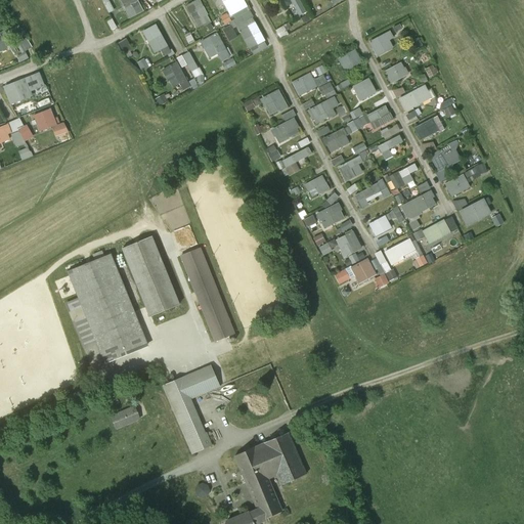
[(143,12),(136,0),(119,0),(129,19),(143,12)]
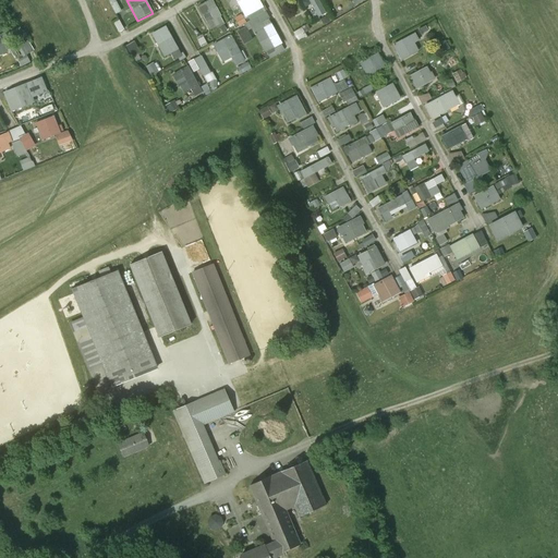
[(221,16),(211,0),(210,0),(197,7),(207,24),(213,21),(217,29),(225,25),(220,17),(221,16)]
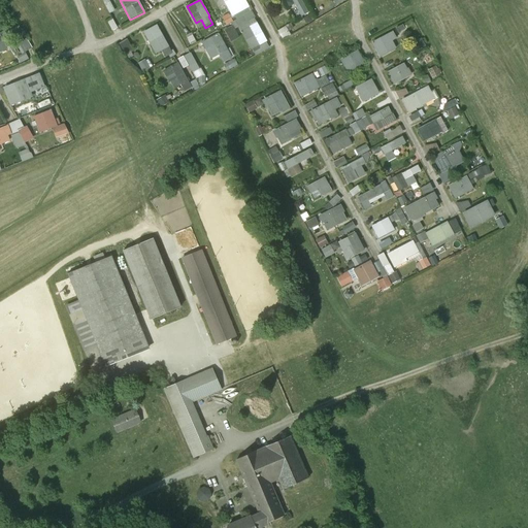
[(250,7),(244,0),(223,0),(232,17),(250,7)]
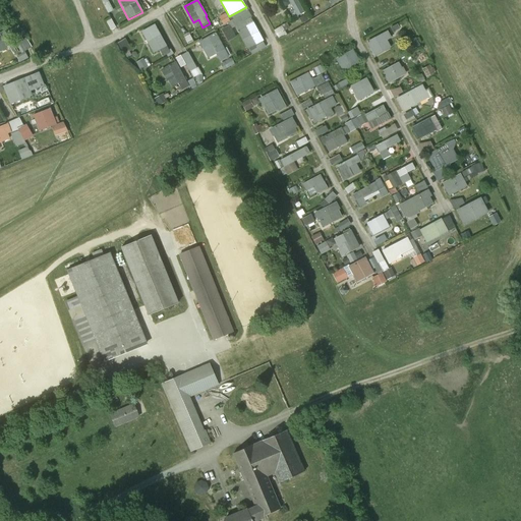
[(303,12),(296,0),(288,0),(297,16),(303,12)]
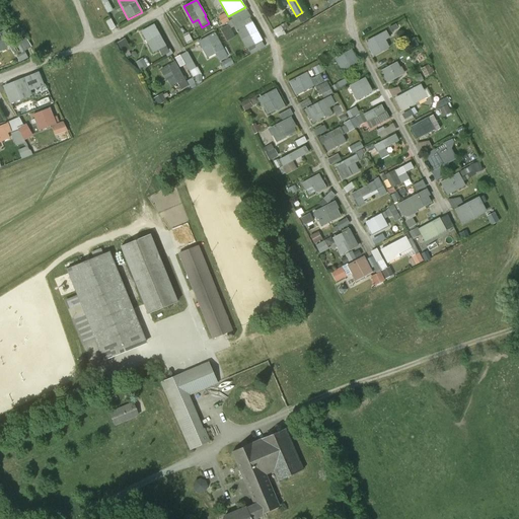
[(250,17),(247,11),(226,23),(228,25),(221,29),(227,42),(235,38),(230,29),(234,27),(246,49),(248,49),(261,42),(251,23),(252,22),(249,18),(250,17)]
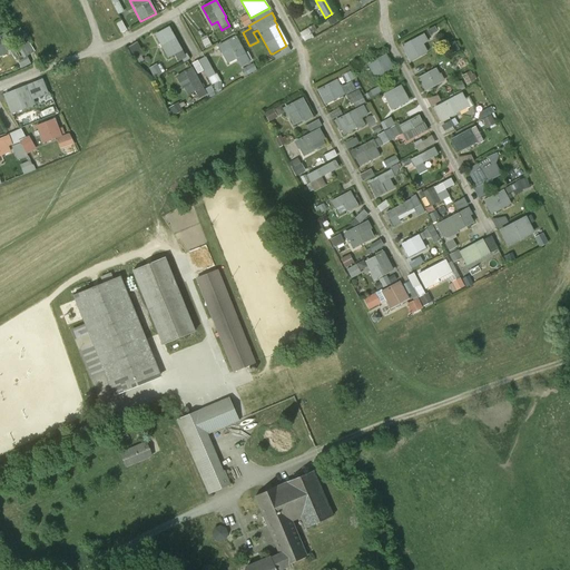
[(251,23),(246,16),(241,19),(244,26),(251,23)]
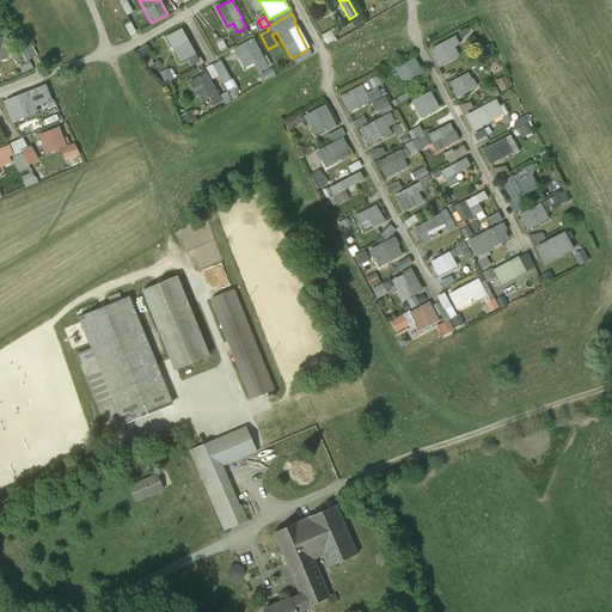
[(136,34),(130,22),(123,25),(129,37),(136,34)]
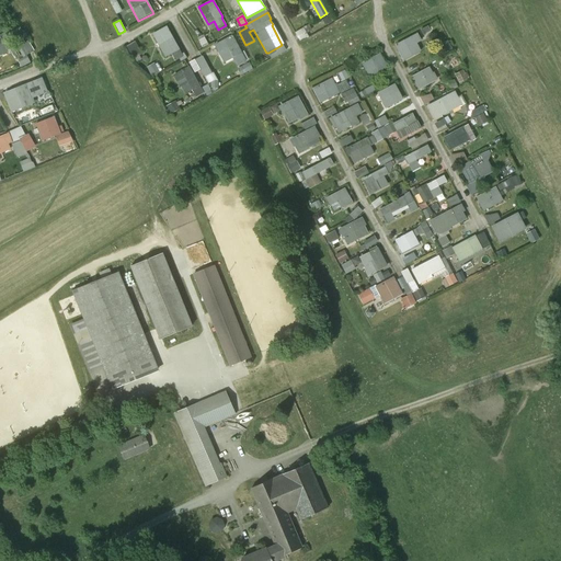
[(183,57),(167,26),(152,34),(164,58),(172,54),(175,61),(183,57)]
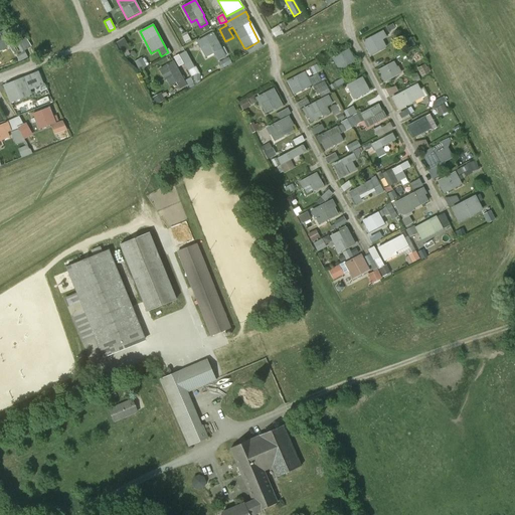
[(395,28),(392,24),(385,28),(388,32),(395,28)]
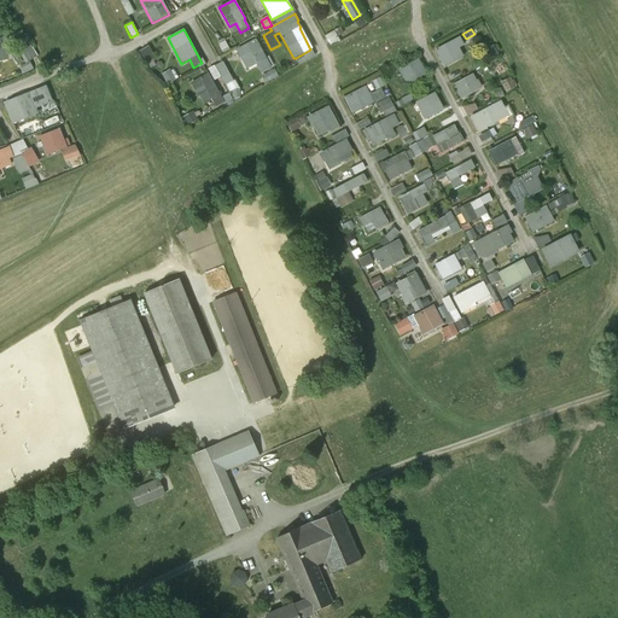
[(339,41),(334,31),(326,36),(332,45),(339,41)]
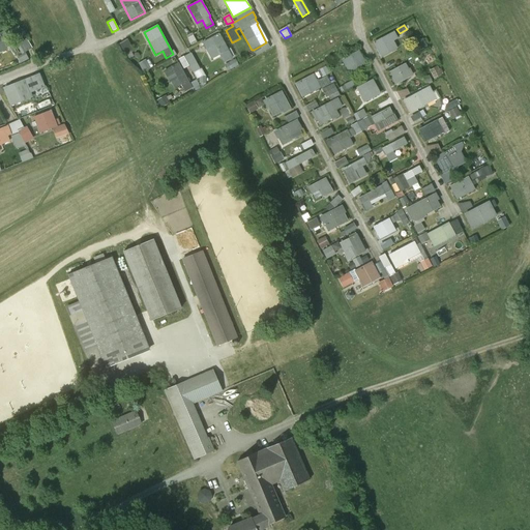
[(394,32),(373,42),(380,57),(398,49),(393,41),(398,39),(394,32)]
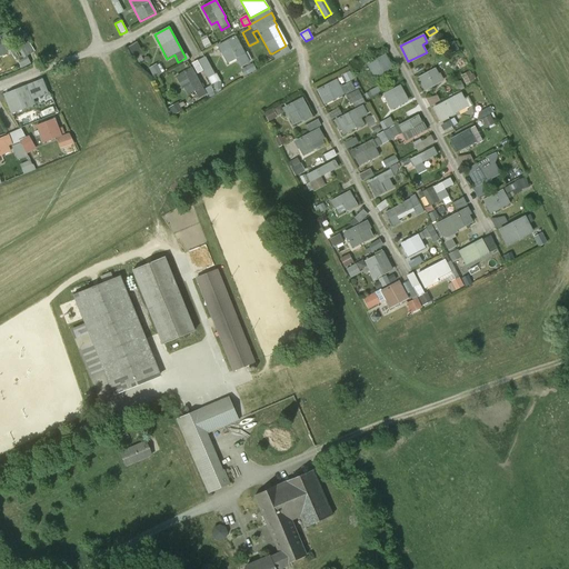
[(211,47),(207,37),(201,39),(206,49),(211,47)]
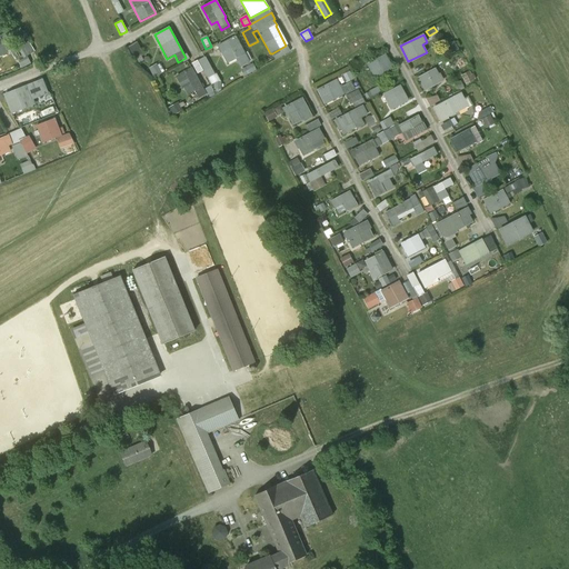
[(236,37),(218,47),(227,63),(236,59),(240,67),(249,62),(236,37)]
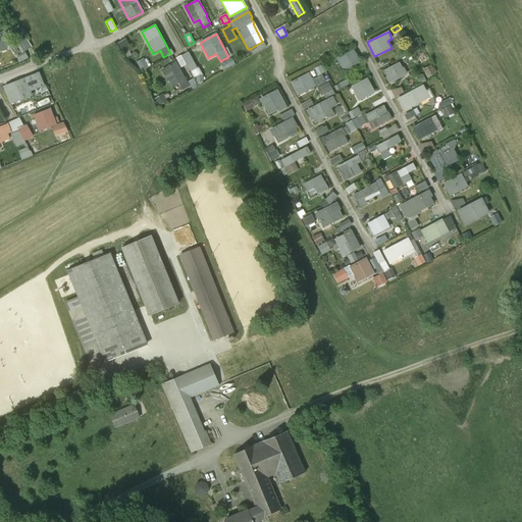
[(32,48),(25,39),(20,42),(27,51),(32,48)]
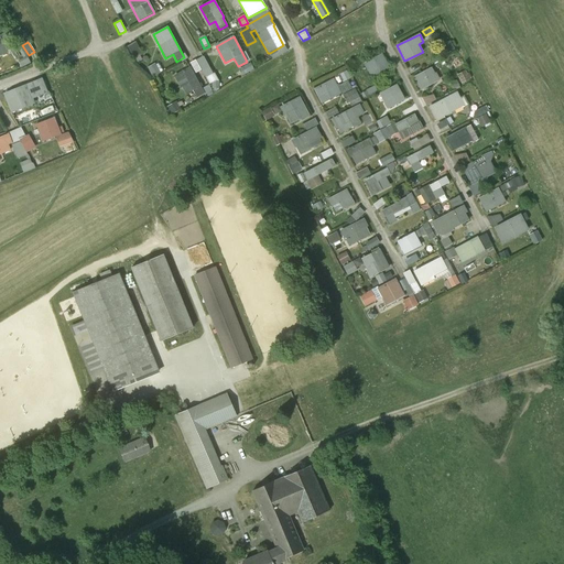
[(141,53),(136,42),(127,47),(132,57),(141,53)]
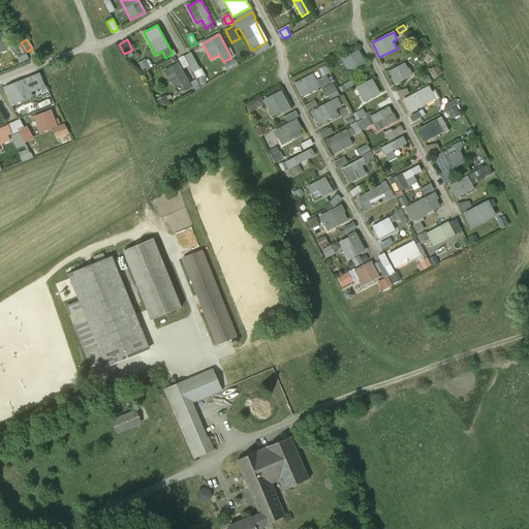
[(427,47),(423,39),(414,43),(418,51),(427,47)]
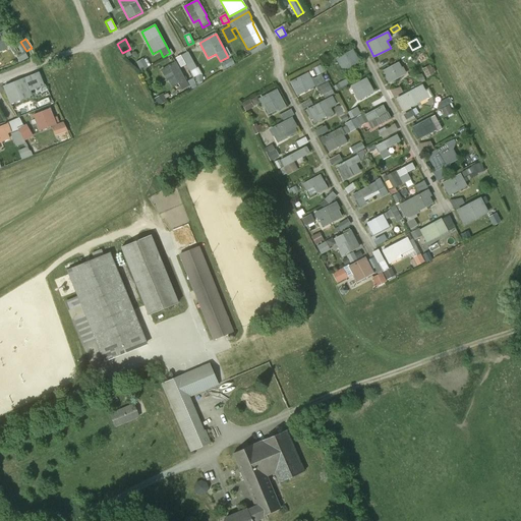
[(20,54),(26,51),(20,42),(15,45),(20,54)]
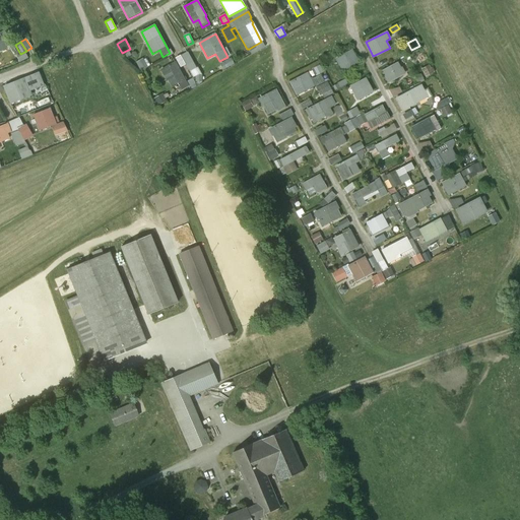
[(265,48),(261,42),(249,49),(252,55),(265,48)]
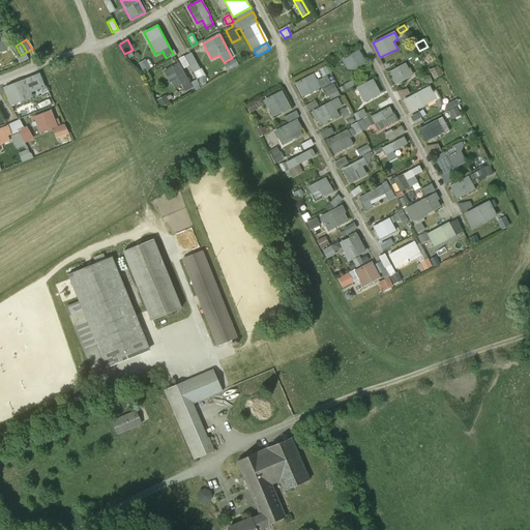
[(365,64),(359,51),(342,60),(348,72),(365,64)]
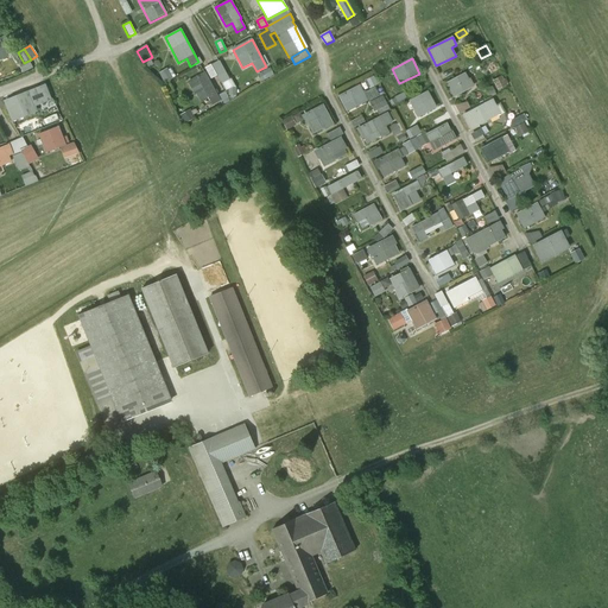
[(229,80),(219,61),(211,65),(217,75),(222,83),(229,80)]
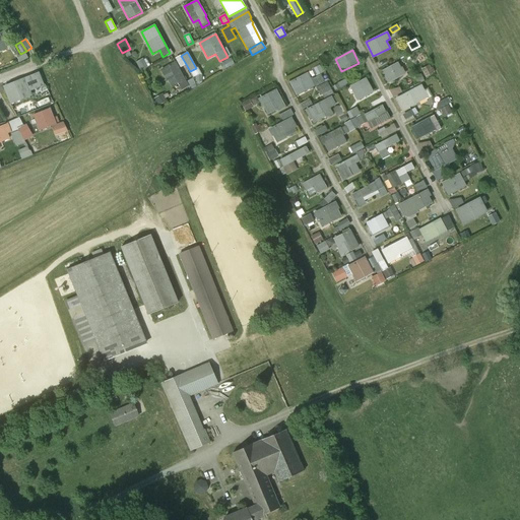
[(28,59),(24,53),(17,57),(20,63),(28,59)]
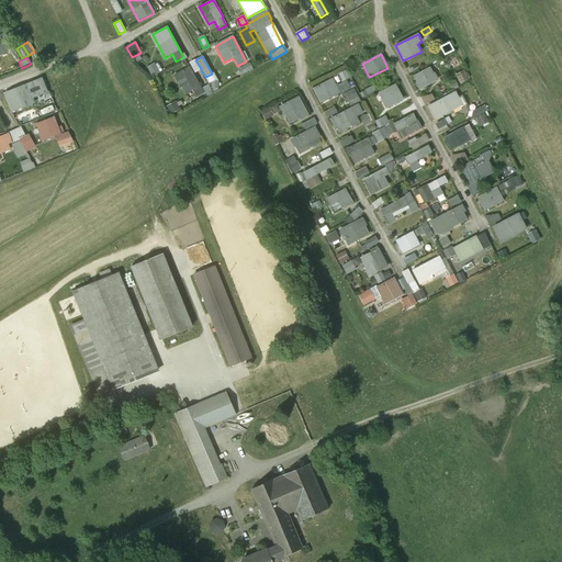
[(201,69),(195,60),(190,64),(194,72),(201,69)]
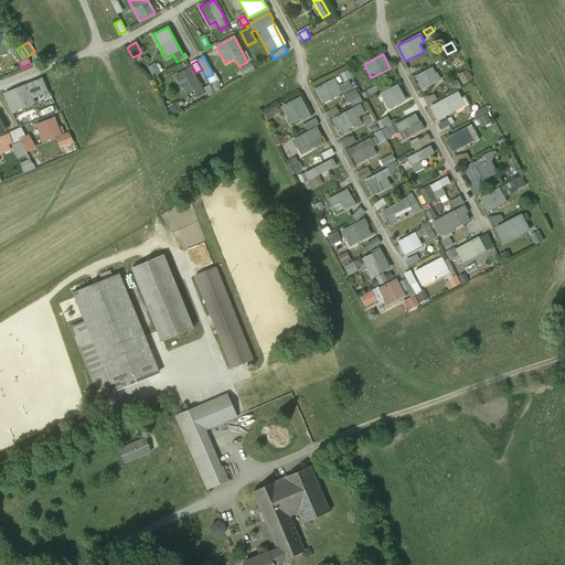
[(160,74),(156,64),(148,67),(153,77),(160,74)]
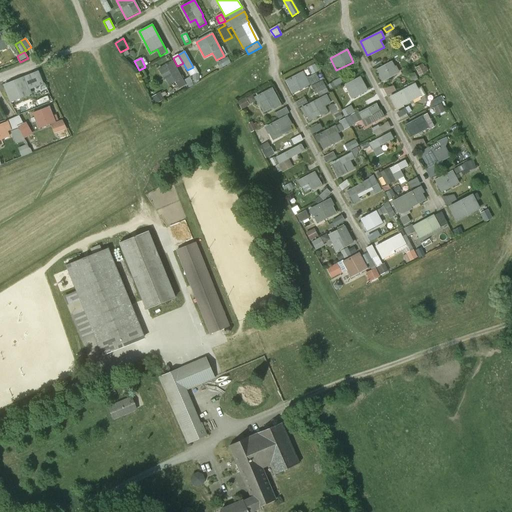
[(230,63),(227,58),(217,63),(220,69),(230,63)]
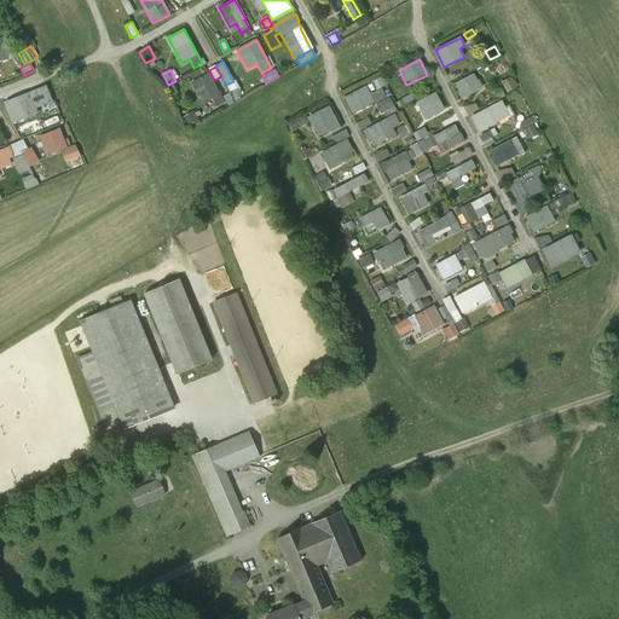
[(225,103),(209,74),(191,84),(198,97),(200,96),(204,104),(212,99),(217,108),(225,103)]
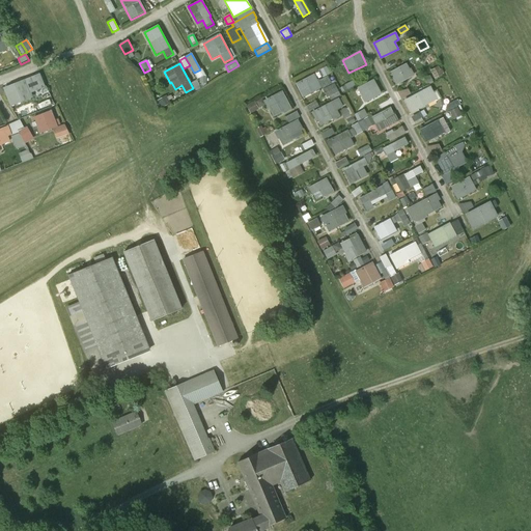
[(396,85),(414,76),(411,68),(409,70),(407,64),(391,73),(393,78),(393,79),(396,85)]
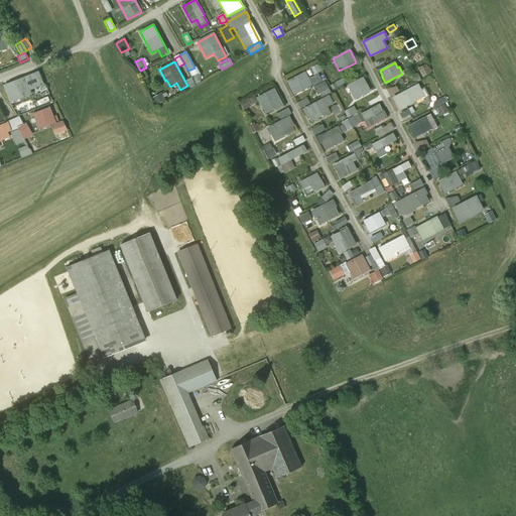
[(320,72),(317,66),(310,69),(313,76),(320,72)]
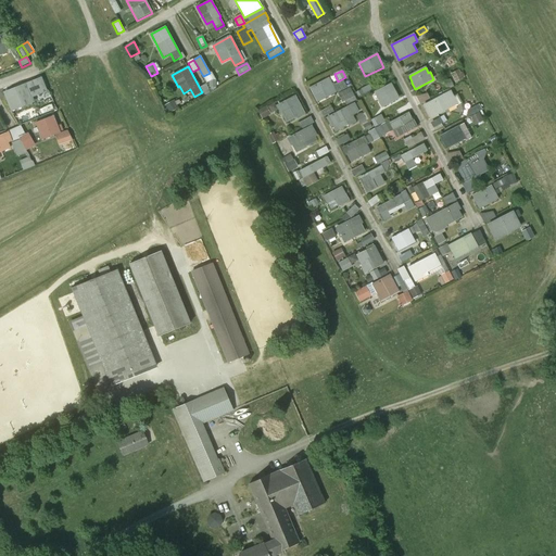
[(451,74),(455,83),(462,78),(457,71),(451,74)]
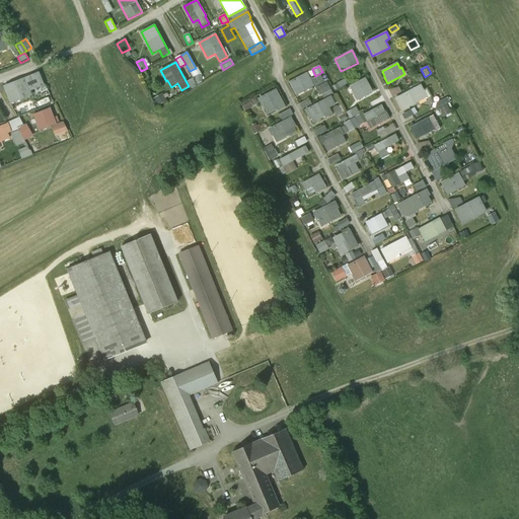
[(196,68),(190,71),(193,78),(199,75),(202,75),(197,67),(196,68)]
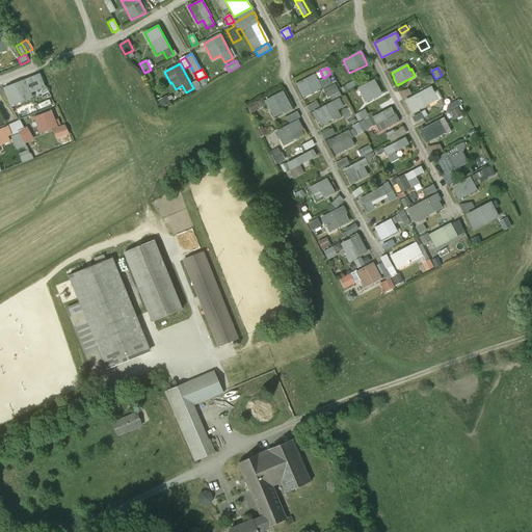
[(433,81),(427,71),(423,74),(428,84),(433,81)]
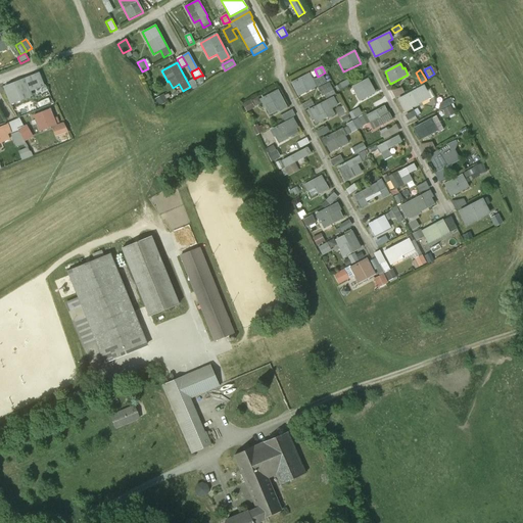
[(39,74),(3,88),(10,105),(32,97),(30,92),(45,87),(39,74)]
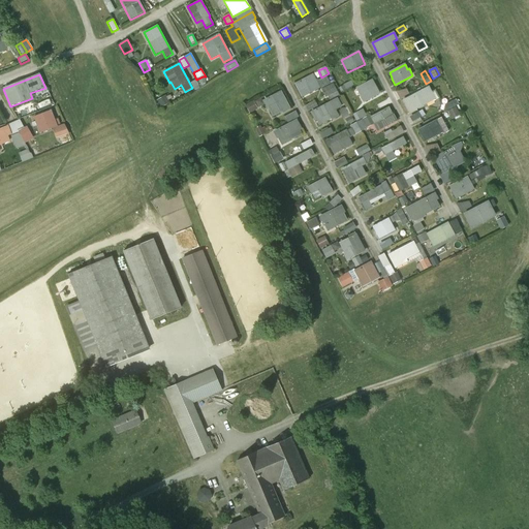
[(317,82),(313,74),(294,84),(302,97),(320,88),(330,84),(327,76),(317,82)]
